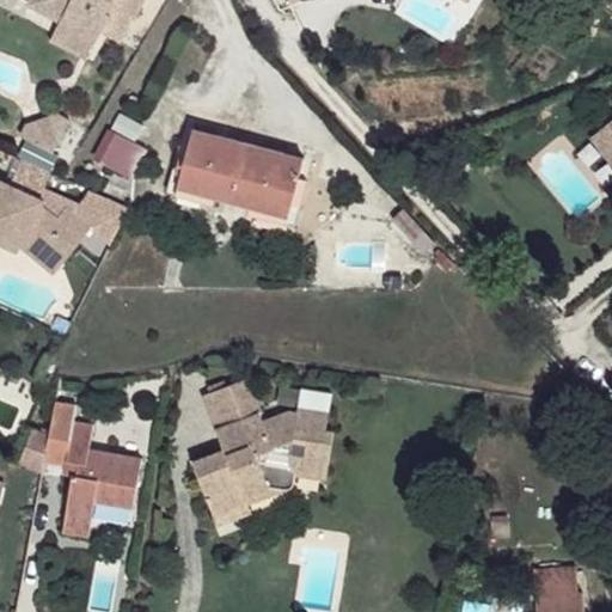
[(32,0),(31,4),(63,20),(67,13),(121,41),(133,19),(135,20),(146,0),(32,0)]
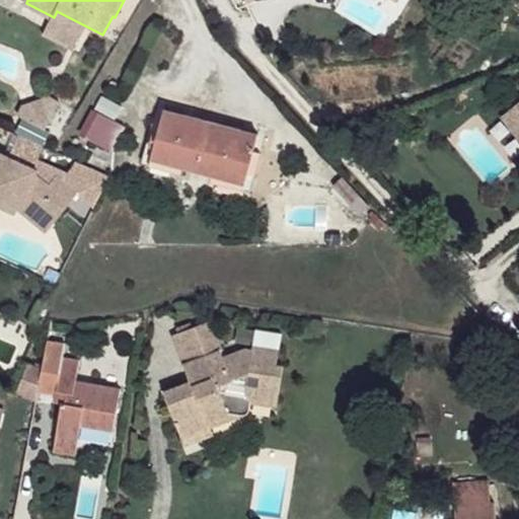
[(27,104),(22,116),(51,128),(66,99),(57,95),(27,104)]
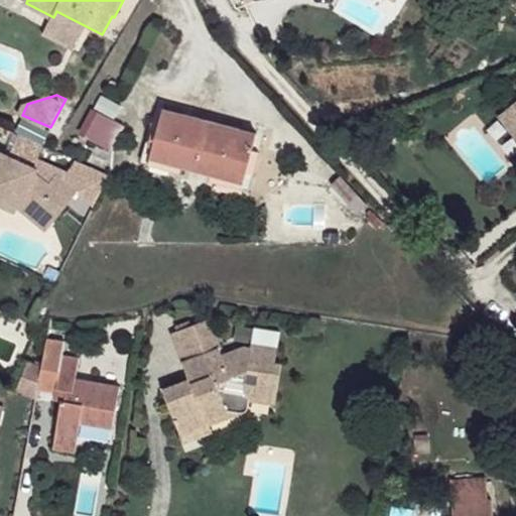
[(515,126),(515,109),(514,107),(505,113),(515,126)]
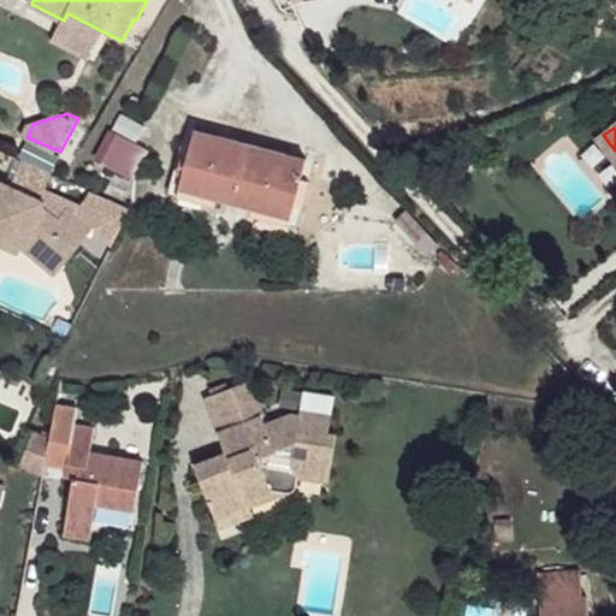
[(111,169),(128,136),(114,129),(100,157),(110,163),(107,167),(111,169)]
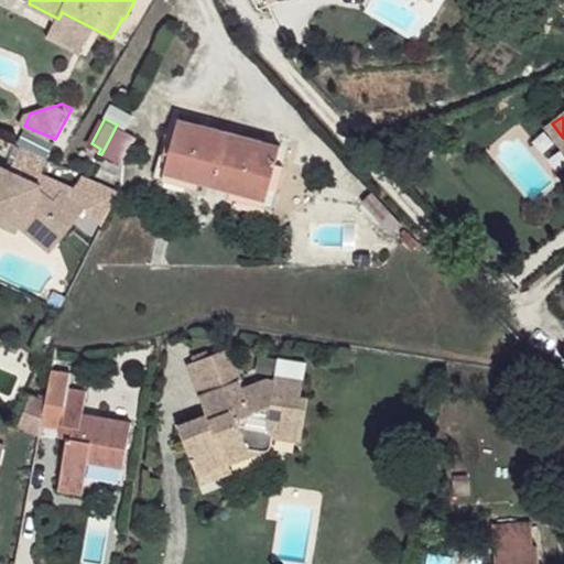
[(190,177),(187,185),(199,188),(202,183),(231,190),(229,197),(273,208),(285,163),(278,161),(282,147),(181,119),(175,136),(165,172),(190,177)]
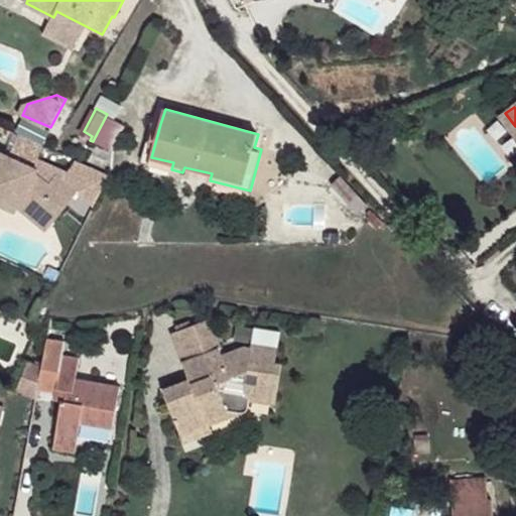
[(125,123),(107,114),(93,141),(111,150),(125,123)]
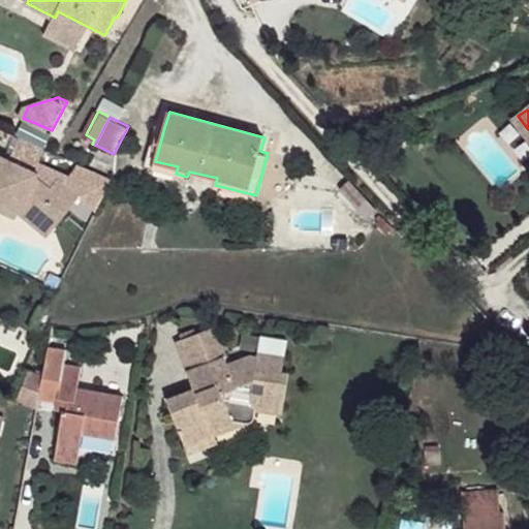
[(145,165),(176,174),(178,166),(155,161),(164,127),(156,126),(145,165)]
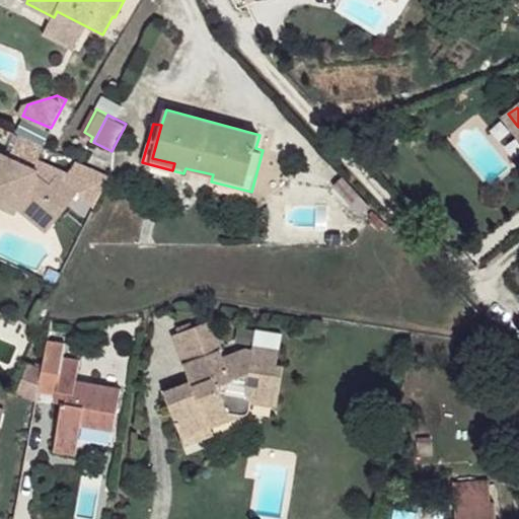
[(95,207),(108,179),(77,166),(64,182),(59,177),(50,188),(34,180),(39,171),(1,156),(0,157),(0,199),(21,208),(20,212),(49,235),(78,196),(95,207)]
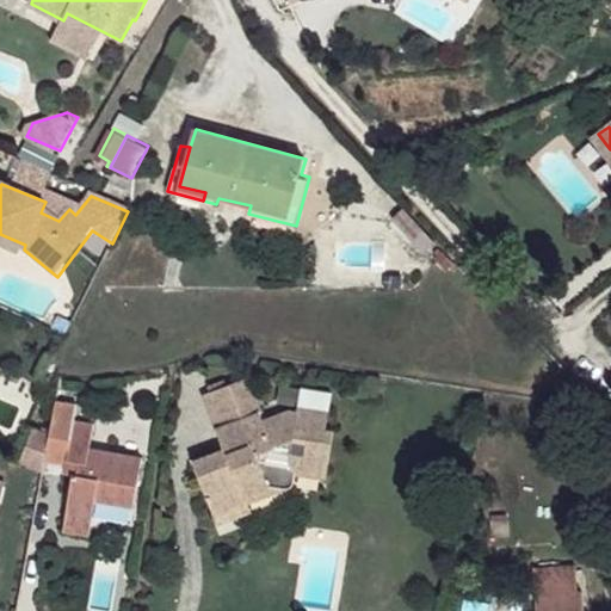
[(270,486),(297,486),(298,476),(331,482),(338,434),(329,433),(332,415),(300,409),(301,413),(287,411),(265,423),(244,381),(203,401),(227,450),(197,466),(222,520),(254,506),(251,495),(270,486)]
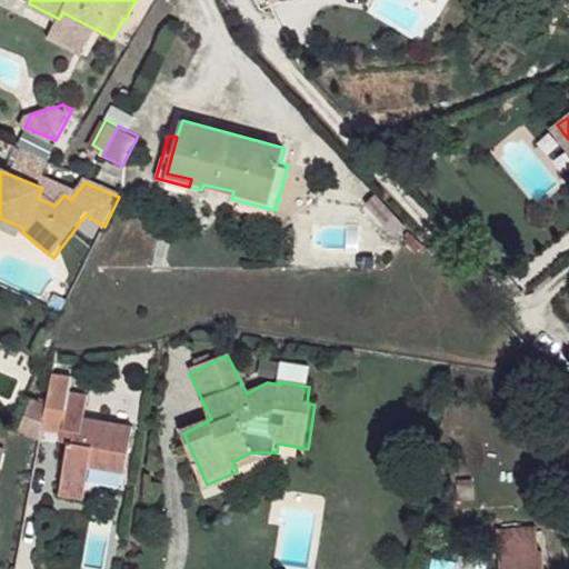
[(46,402),(42,425),(62,429),(75,431),(72,443),(68,442),(61,480),(86,487),(89,465),(125,472),(132,426),(85,418),(88,396),(69,393),(75,377),(51,372),(46,402)]
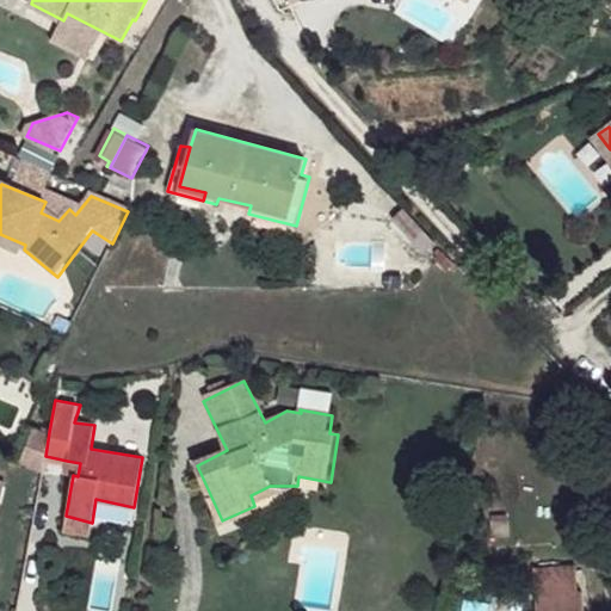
[(49,432),(35,426),(20,461),(43,470),(45,456),(49,432)]
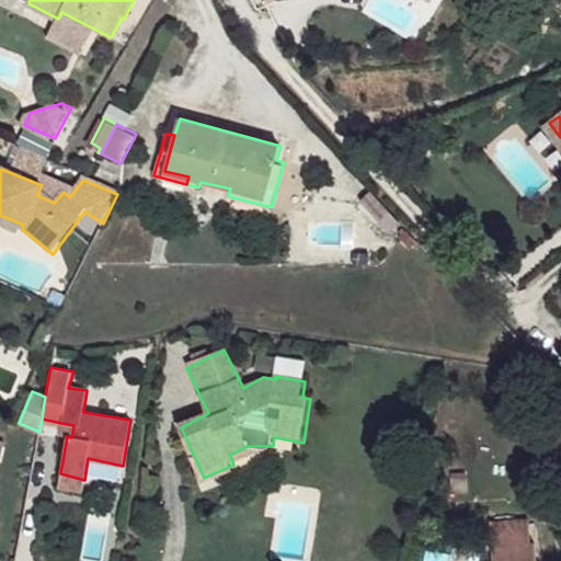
[(73,425),(61,423),(58,434),(67,436),(71,437),(73,425)]
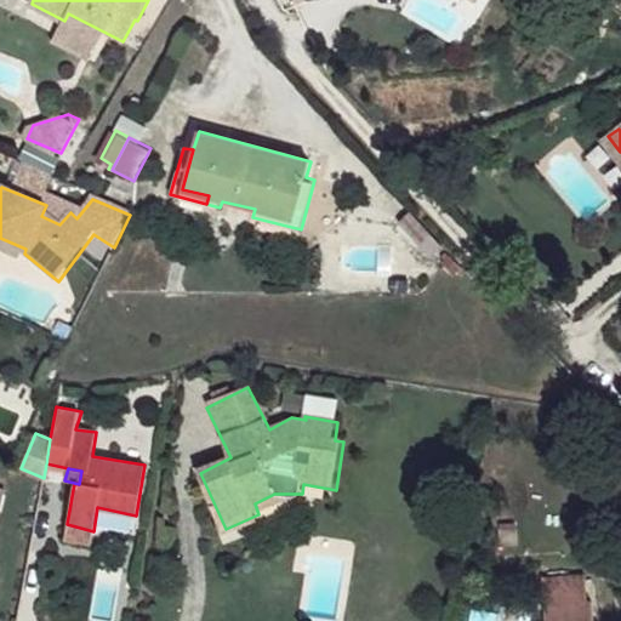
[(258,514),(302,494),(274,494),(255,503),(258,514)]
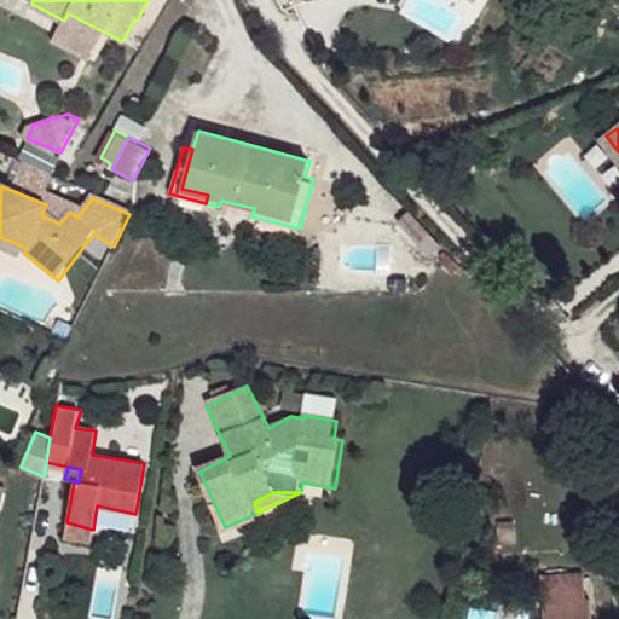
[(262,521),(258,513),(225,527),(230,537),(262,521)]
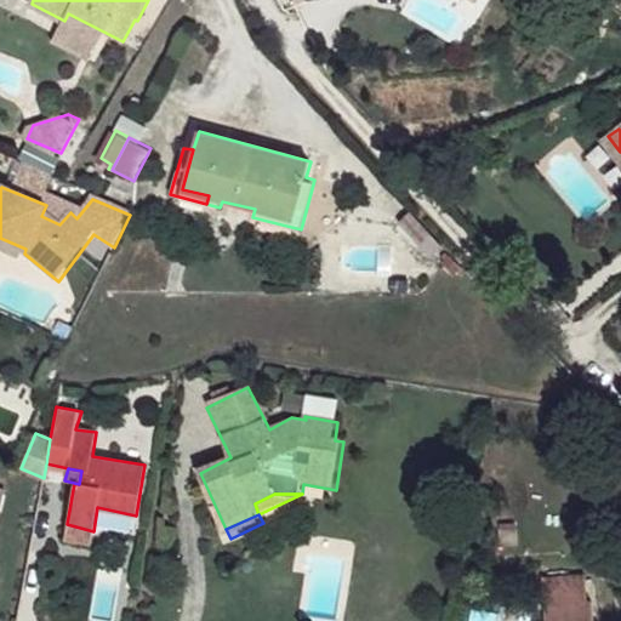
[(91,543),(93,531),(67,524),(63,539),(91,543)]
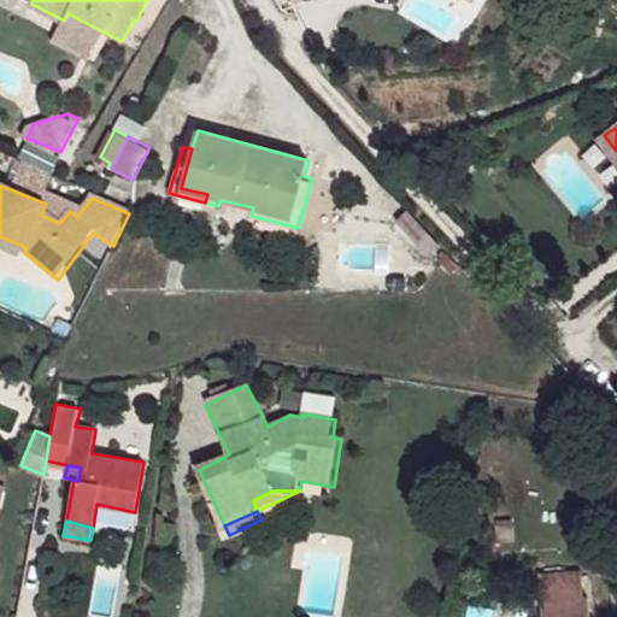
[(587,616),(587,599),(581,600),(580,571),(538,577),(539,616),(587,616)]
